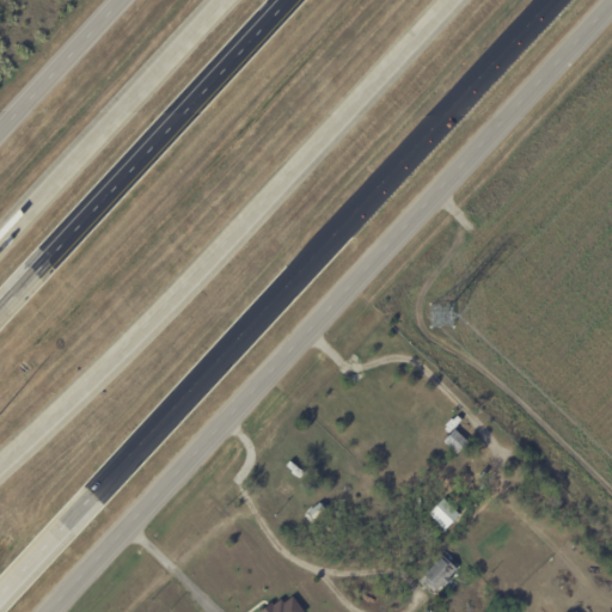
[(477,473),(478,476),(477,478),(481,482),(471,491),(467,488),(466,489),(463,485),(475,472),(477,473)]
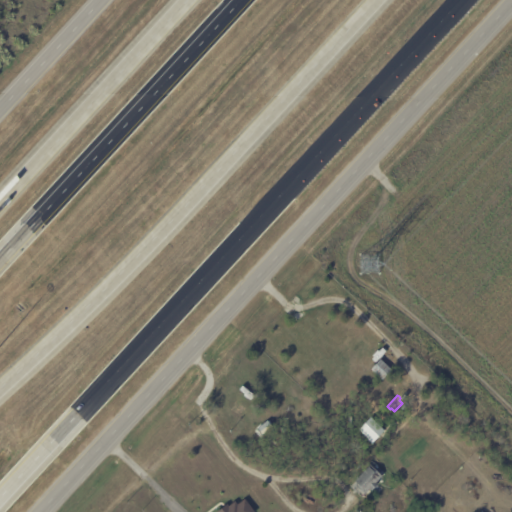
[(384,430),(370,416),(357,428),(371,443),(384,430)]
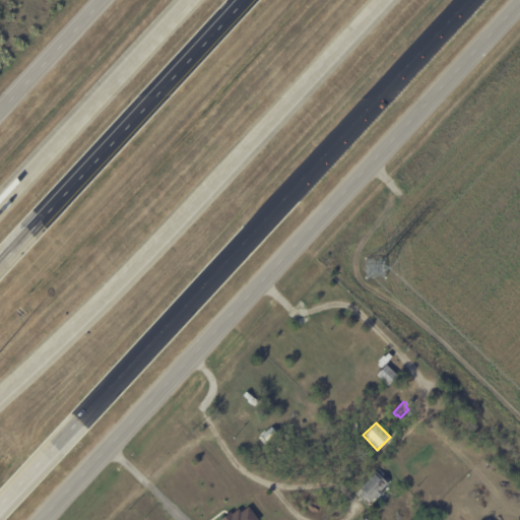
[(387,483),(381,491),(383,493),(376,499),(375,498),(370,503),(359,492),(361,491),(360,489),(376,472),(387,483)]
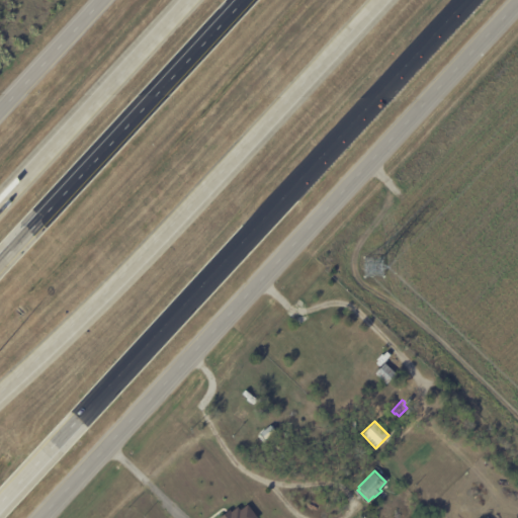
[(218,517),(256,517),(245,505),(238,510),(234,505),(218,517)]
